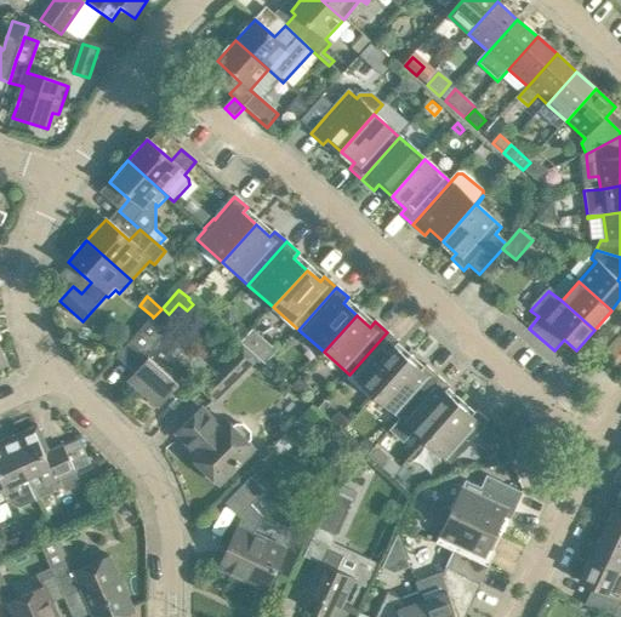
[(153,316),(117,359),(142,381),(135,388),(158,409),(174,392),(177,394),(194,375),(171,355),(182,342),(153,318),(153,316)]
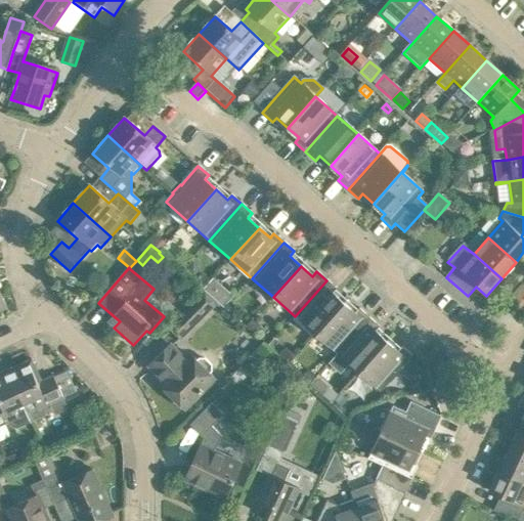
[(337,290),(326,280),(295,316),(316,336),(344,304),(333,294),(337,290)]
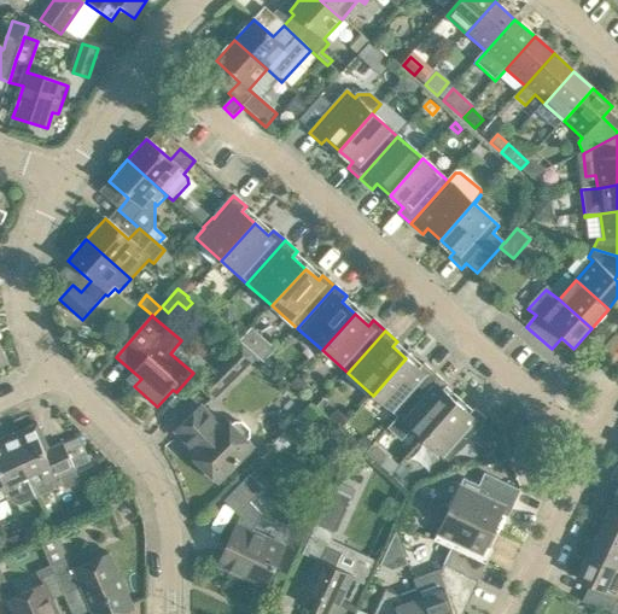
[(252,361),(239,348),(199,387),(214,401),(252,361)]
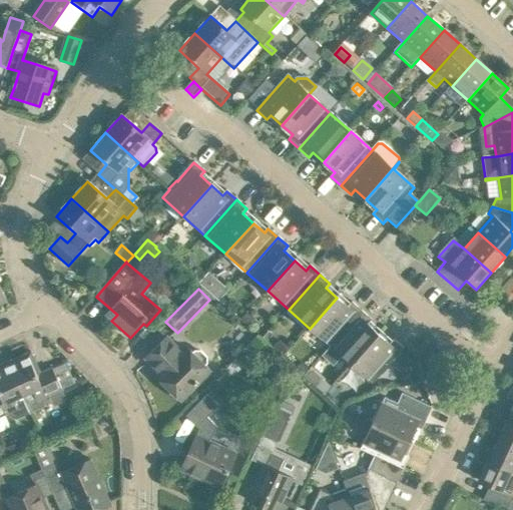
[(310,329),(331,347),(362,312),(352,303),(348,308),(337,298),(310,329)]
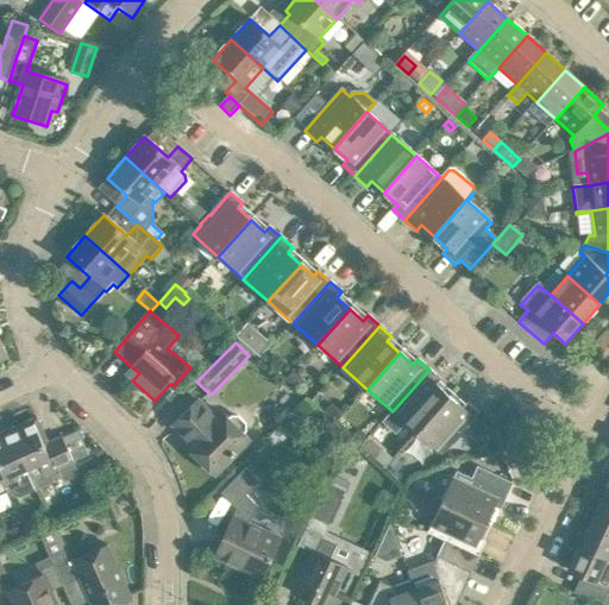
[(441,380),(429,370),(393,411),(416,434),(450,397),(437,386),(441,380)]
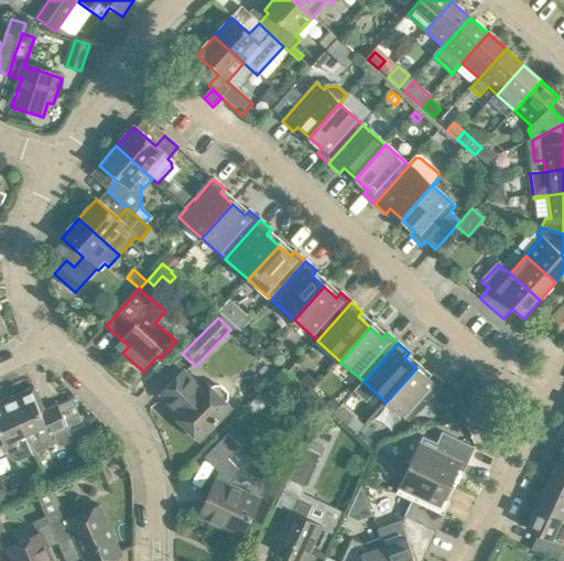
[(429,379),(416,368),(386,402),(410,423),(430,401),(441,388),(444,385),(433,375),(429,379)]
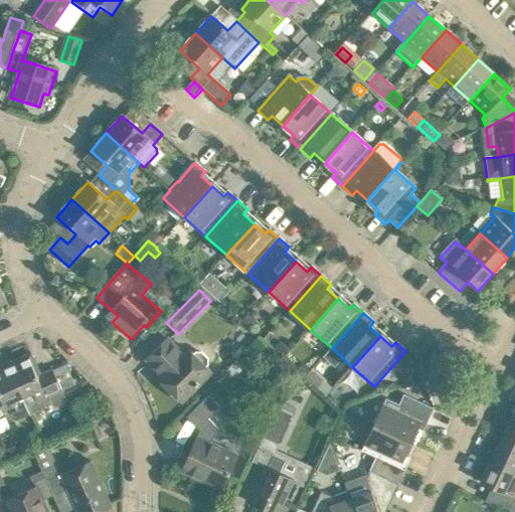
[(167,341),(161,346),(147,360),(163,376),(158,380),(181,403),(211,373),(205,367),(207,365),(207,360),(201,354),(196,354),(194,356),(188,350),(182,356),(167,341)]
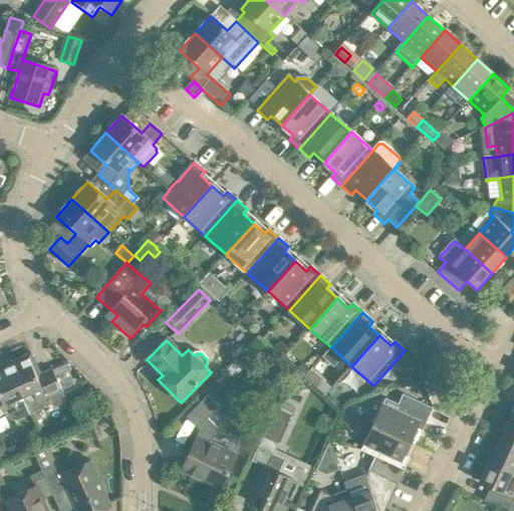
[(8,364),(30,416),(44,410),(47,403),(46,400),(62,392),(52,370),(40,375),(31,353),(8,364)]
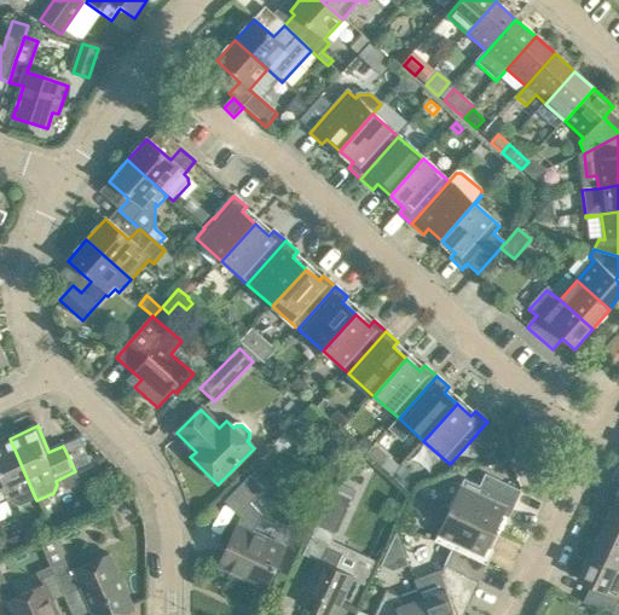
[(487,446),(496,436),(484,425),(473,439),(481,446),(487,446)]
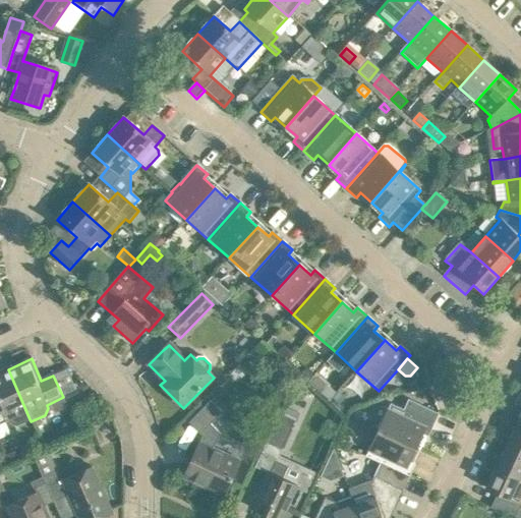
[(236,386),(248,373),(240,365),(229,378),(236,386)]
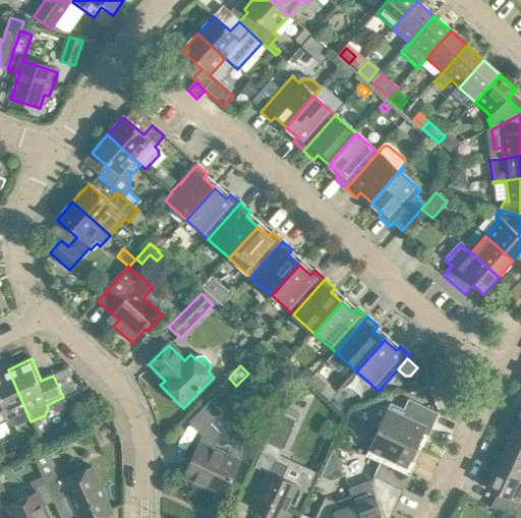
[(0,424),(8,421),(10,425),(16,427),(31,421),(8,369),(0,372),(0,424)]
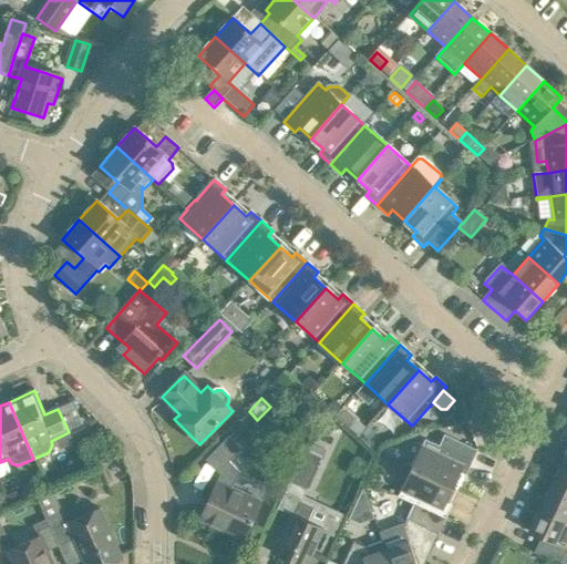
[(425,441),(412,470),(453,489),(460,474),(466,477),(477,452),(444,436),(439,448),(425,441)]
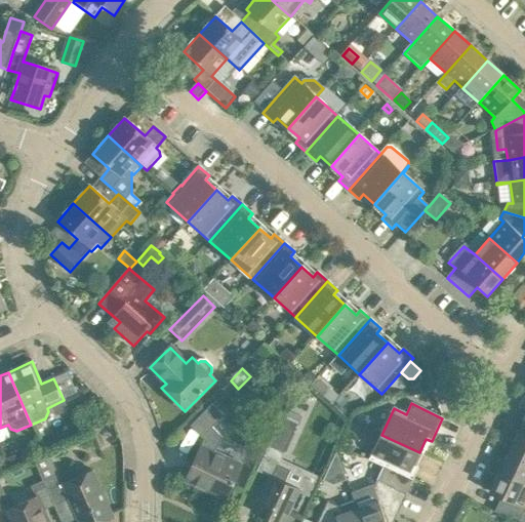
[(212,405),(205,412),(190,427),(204,441),(186,481),(226,499),(241,467),(214,454),(221,438),(212,429),(224,417),(212,405)]
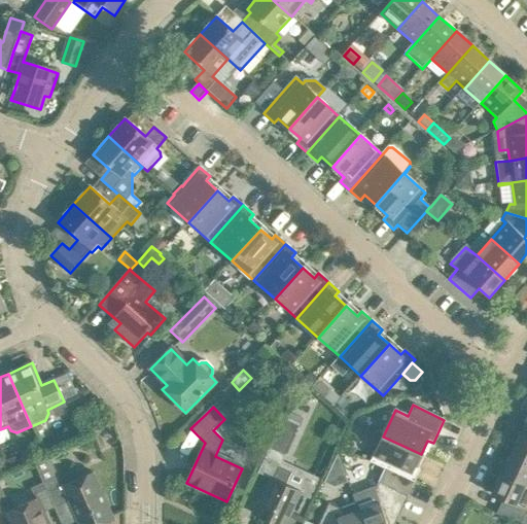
[(283,419),(269,449),(285,456),(299,427),(283,419)]
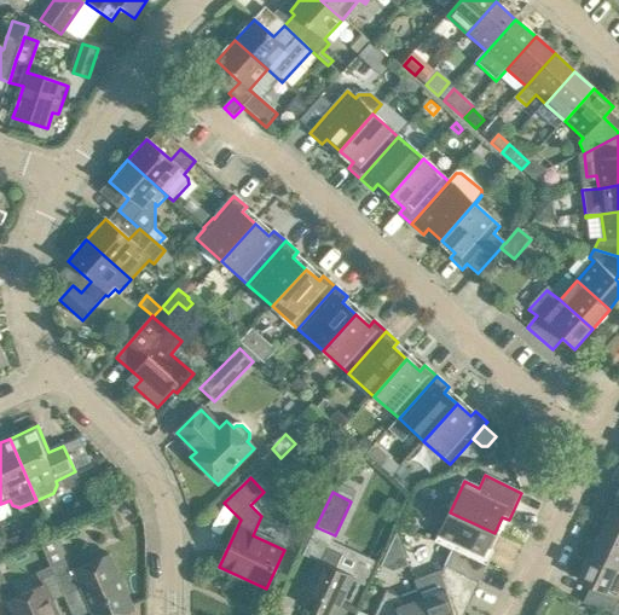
[(618,512),(612,510),(601,534),(618,541),(618,512)]
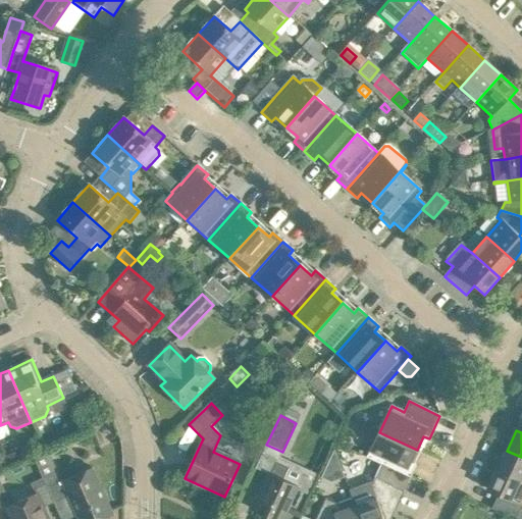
[(417,450),(379,432),(367,459),(410,479),(416,466),(411,463),(417,450)]
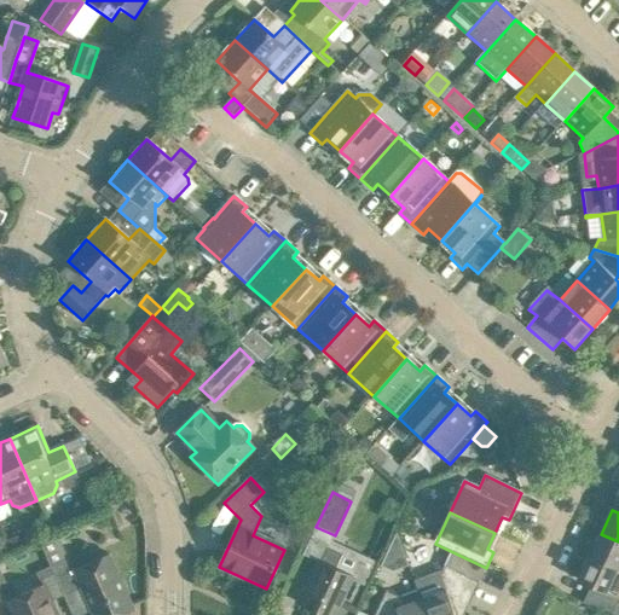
[(51,569),(63,597),(64,598),(81,591),(92,614),(125,614),(134,610),(110,556),(74,573),(57,534),(39,543),(51,568),(51,569)]
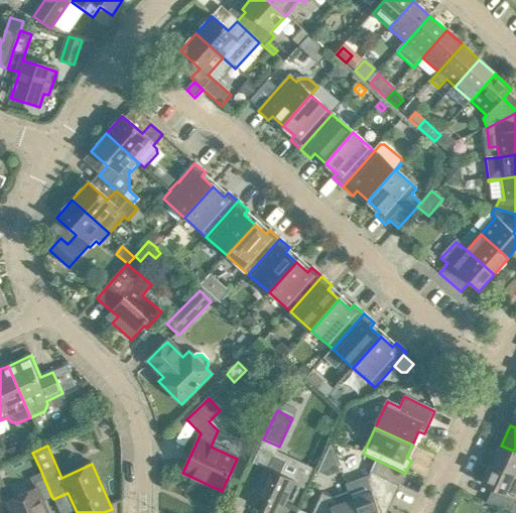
[(515,452),(501,445),(492,465),(515,476),(515,452)]
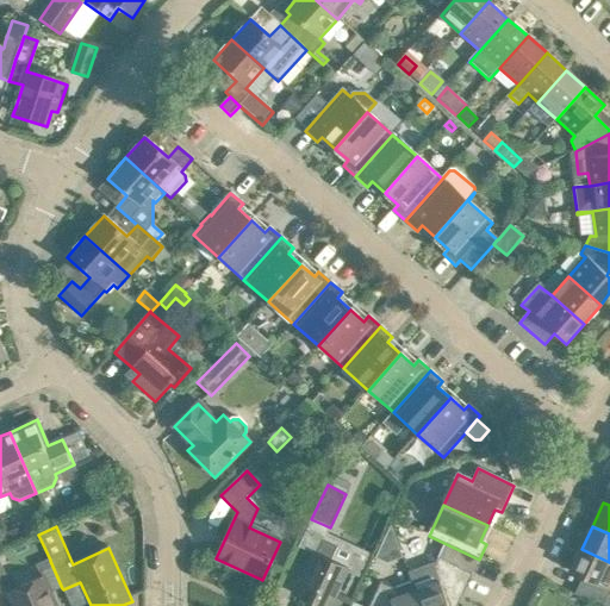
[(315,555),(306,574),(296,597),(316,605),(331,605),(348,570),(330,562),(337,548),(323,541),(316,555),(315,555)]
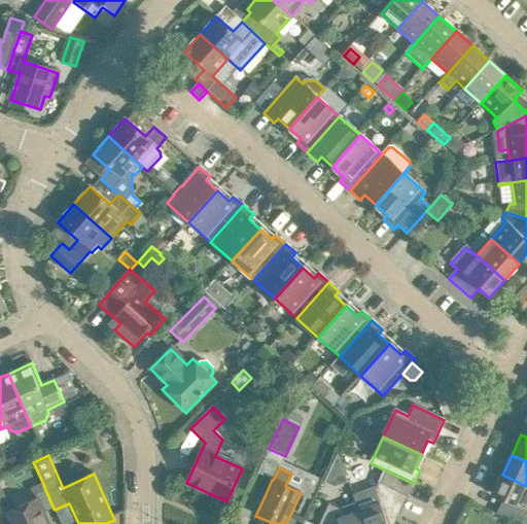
[(526,511),(526,486),(502,475),(492,495),(504,501),(498,516),(514,523),(521,523),(526,511)]
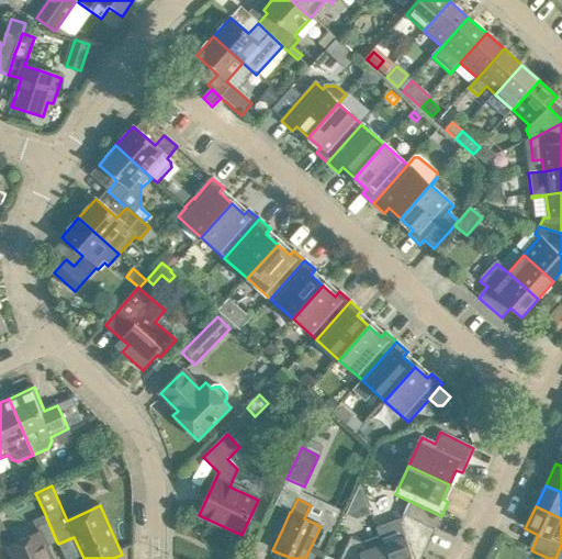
[(401,521),(377,529),(386,558),(419,558),(425,548),(426,548),(435,530),(403,515),(401,521)]
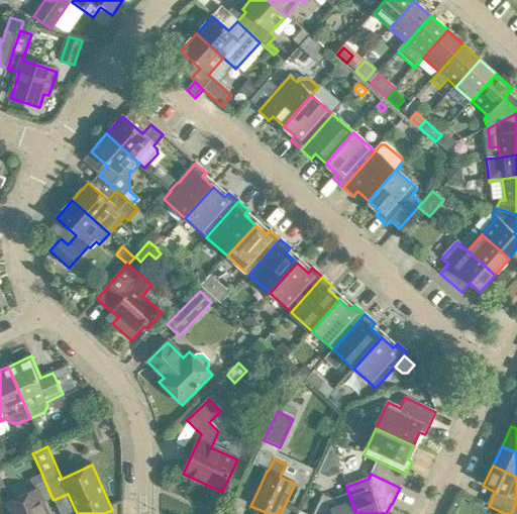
[(53,499),(42,476),(30,481),(35,492),(7,504),(11,513),(46,513),(41,503),(53,499)]
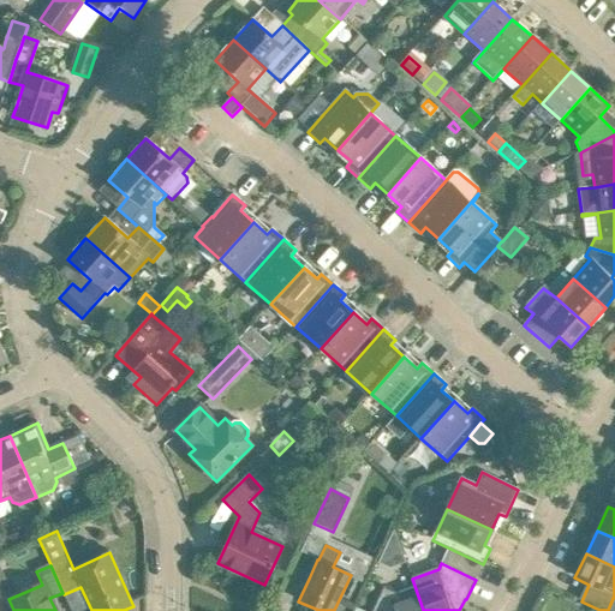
[(0,569),(0,597),(10,593),(0,569)]
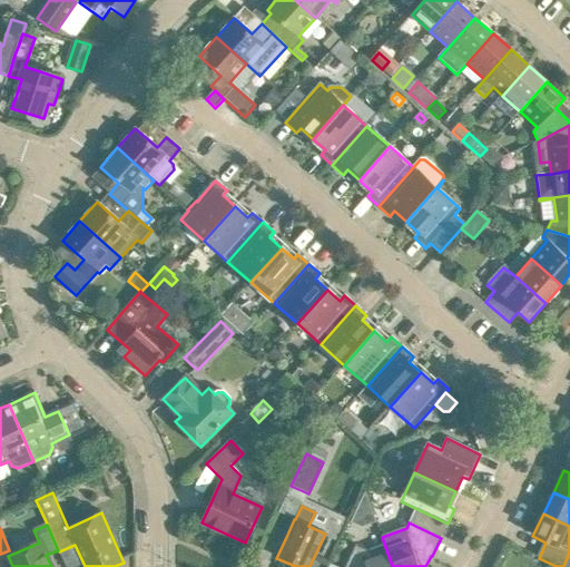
[(392,566),(385,547),(370,553),(355,546),(345,566),(392,566)]
